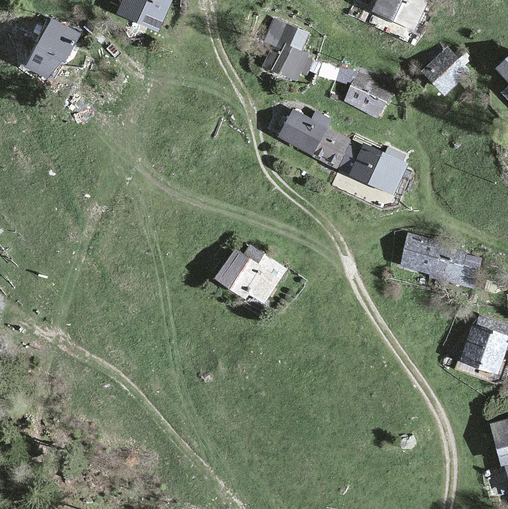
[(120,0),(113,17),(158,35),(172,1),(169,0),(120,0)]
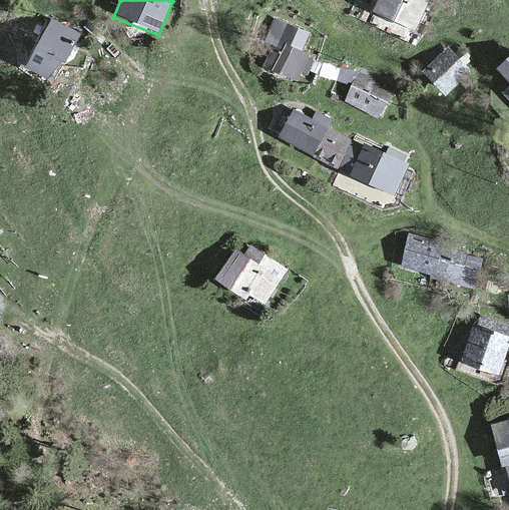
[(376,0),(371,13),(414,31),(427,0),(376,0)]
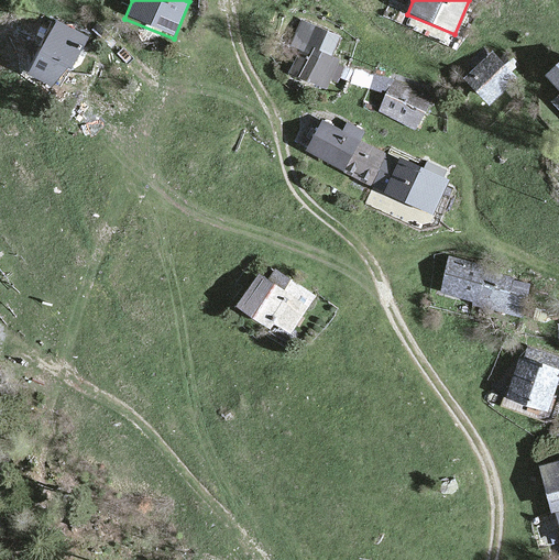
[(340,40),(297,20),(286,43),(296,48),(284,74),(326,94),(341,62),(331,57),(340,40)]
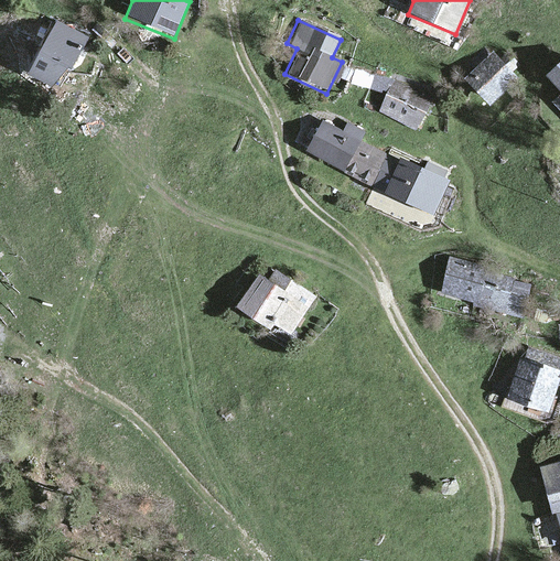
[(82,38),(52,24),(30,72),(54,83),(61,68),(66,71),(82,38)]
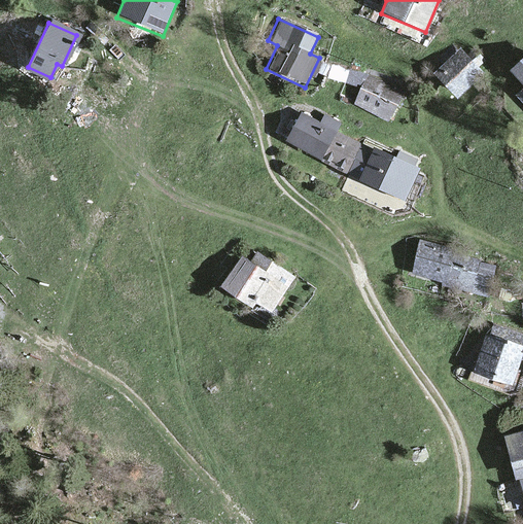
[(481,60),(469,48),(463,56),(456,48),(431,74),(456,98),(481,72),(475,66),(481,60)]
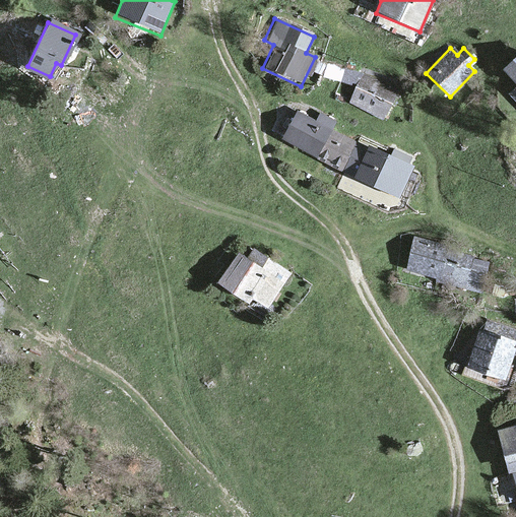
[(515,57),(502,71),(515,84),(505,94),(515,105),(515,57)]
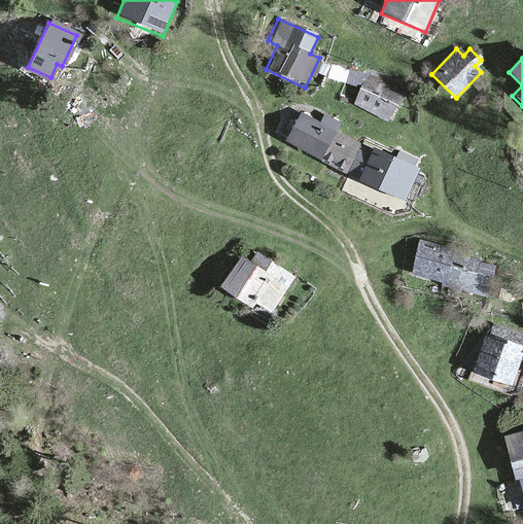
[(403,89),(365,73),(352,104),(389,120),(403,89)]
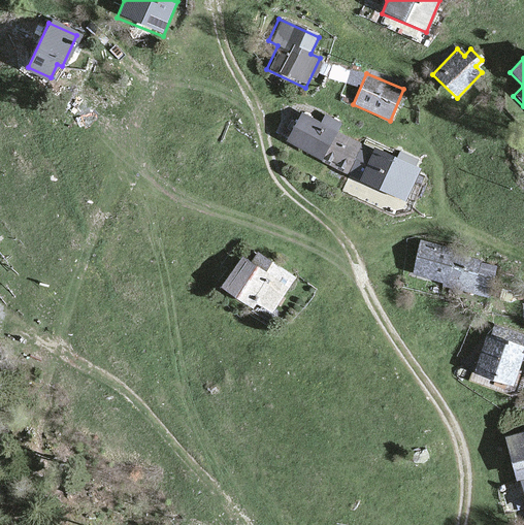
[(286,146),(361,182),(375,150),(300,115),(286,146)]
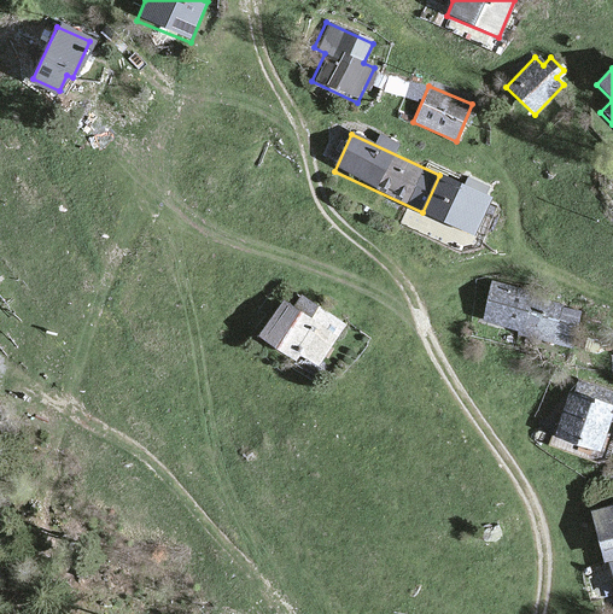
[(472,237),(490,199),(439,175),(422,212),(472,237)]
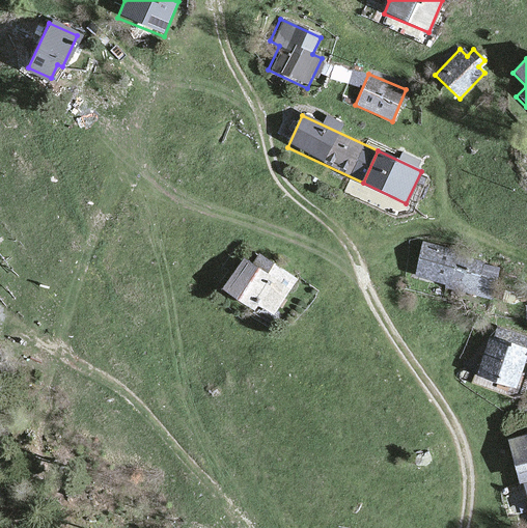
[(484,262),(423,242),(412,274),(473,295),(484,262)]
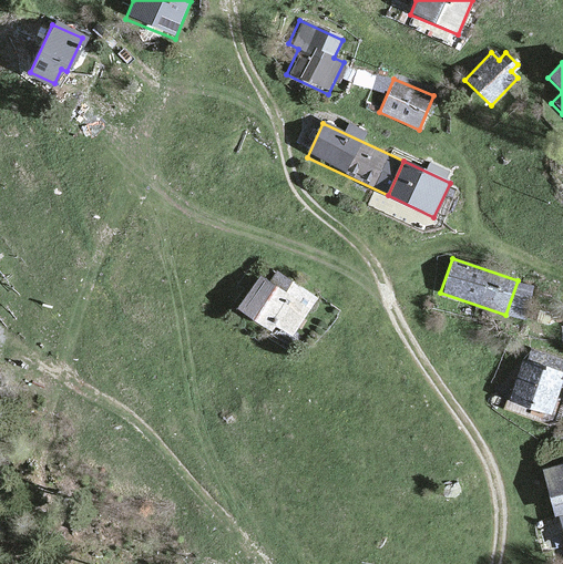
[(280,325),(290,330),(311,297),(275,275),(270,283),(259,276),(236,314),(273,336),(280,325)]
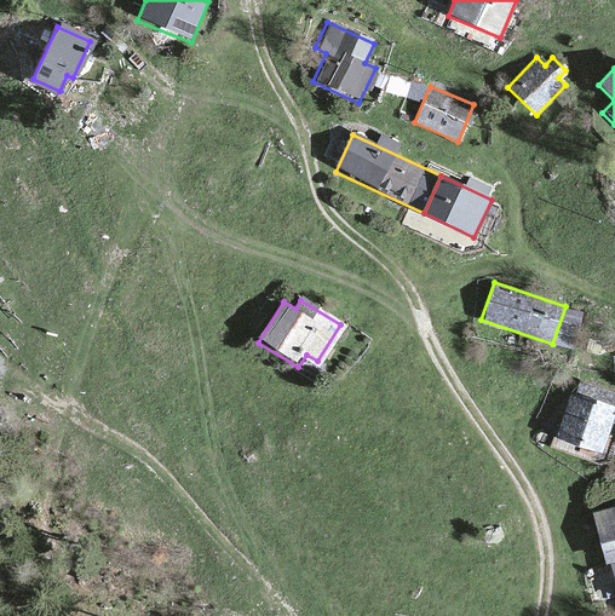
[(614,391),(575,379),(553,444),(601,459),(614,414),(614,391)]
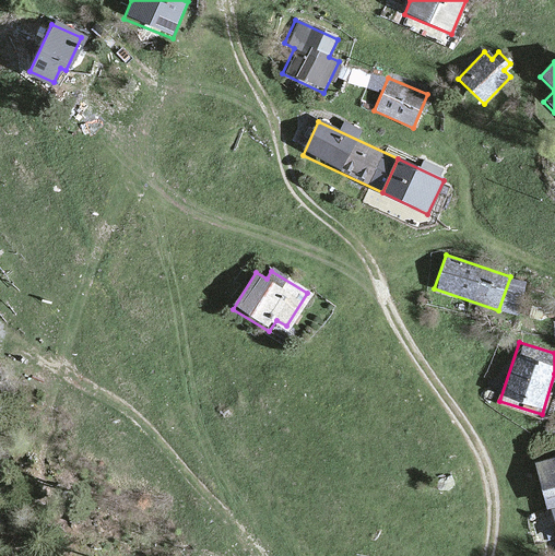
[(554,453),(534,459),(546,507),(550,507),(554,525),(554,453)]
